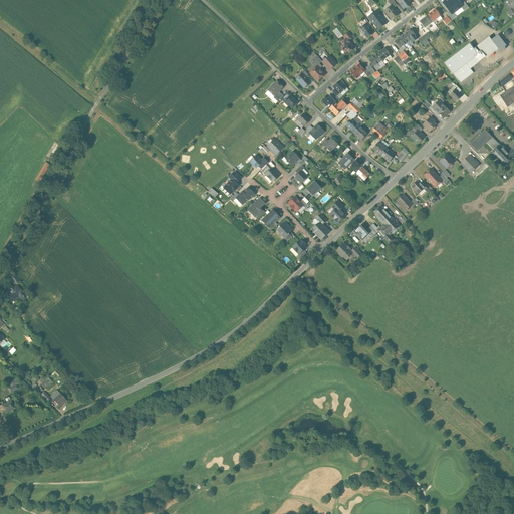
[(398,5),(393,0),(389,0),(388,1),(392,6),(394,8),(398,5)]
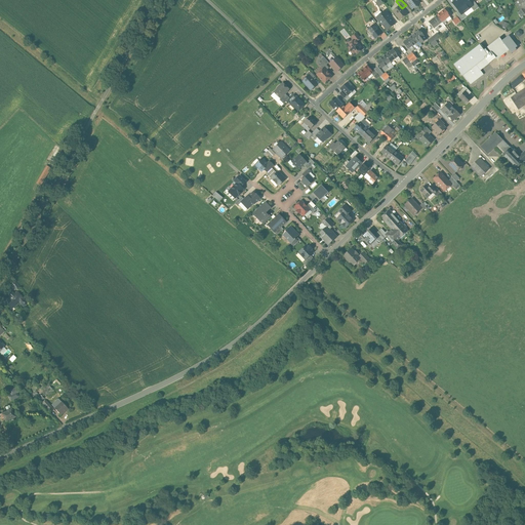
[(405,0),(412,9),(415,7),(416,7),(417,6),(417,5),(419,4),(417,0),(405,0)]
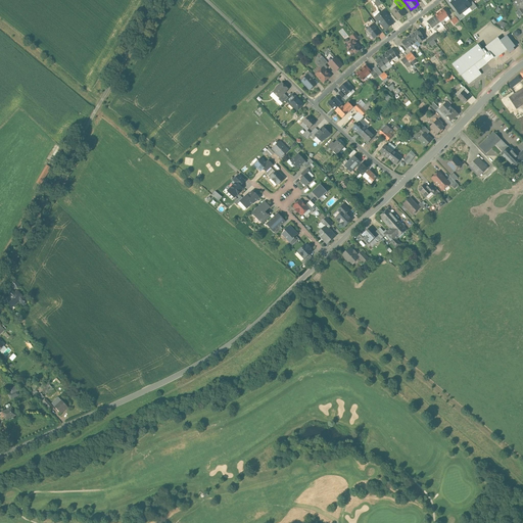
[(471,6),(466,0),(455,0),(450,3),(460,14),(471,6)]
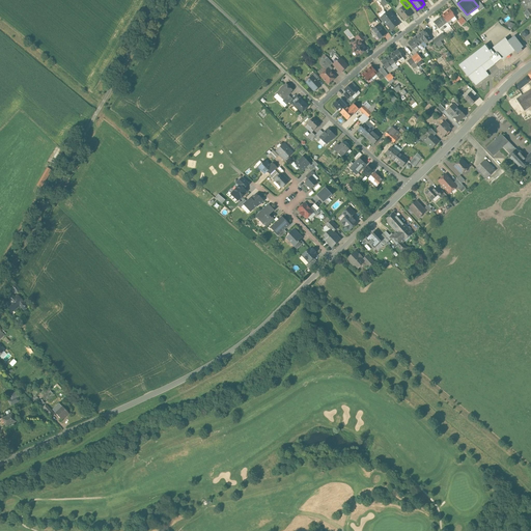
[(530,0),(524,0),(525,0),(522,2),(526,10),(529,8),(530,8),(530,7),(530,0)]
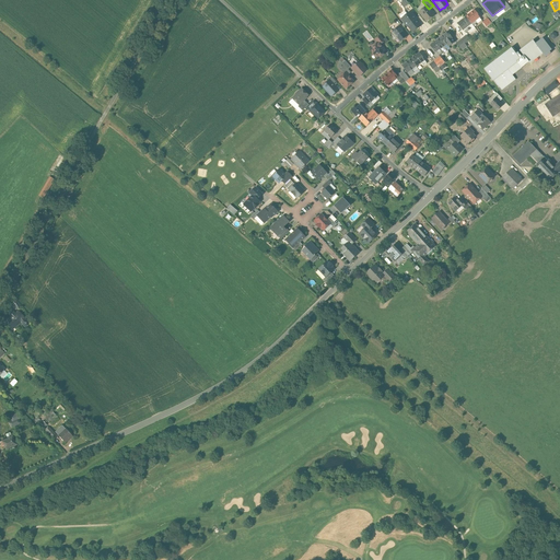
[(427,7),(420,12),(427,22),(434,15),(429,9),(427,7)]
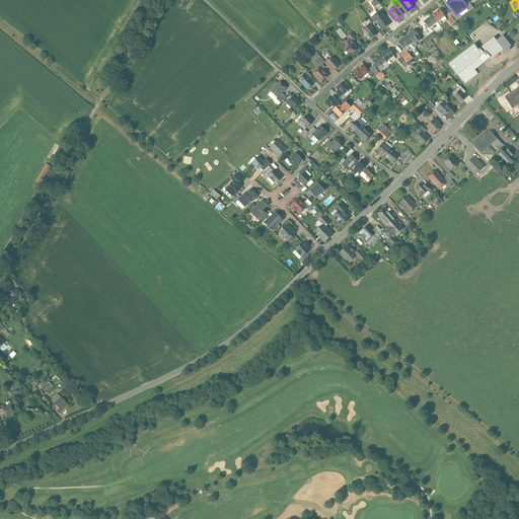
[(440,9),(432,15),(437,22),(441,19),(443,21),(446,19),(444,16),(445,16),(440,9)]
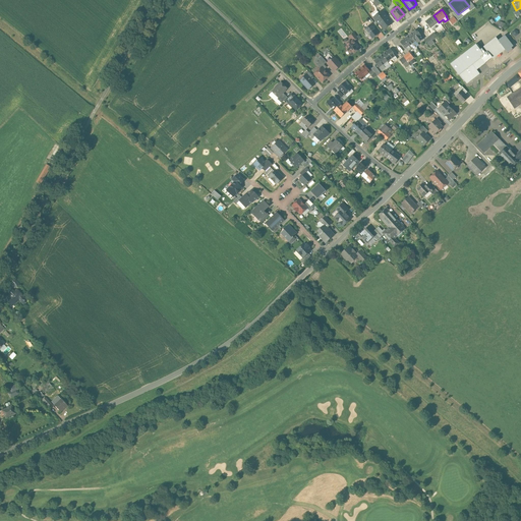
[(388,17),(383,11),(373,17),(379,24),(380,23),(384,31),(392,24),(387,18),(388,17)]
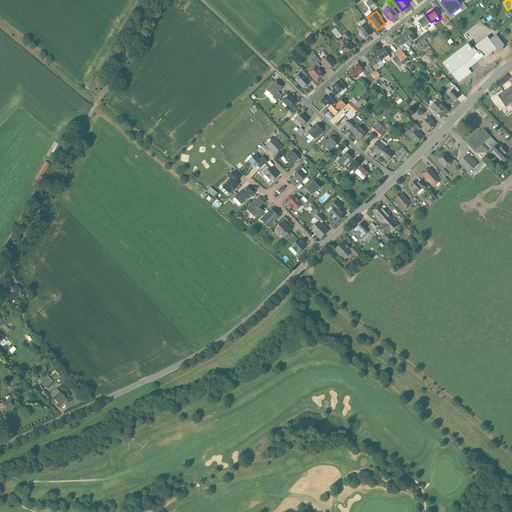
[(426,15),(418,21),(423,28),(424,28),(426,30),(429,28),(427,25),(431,22),(426,15)]
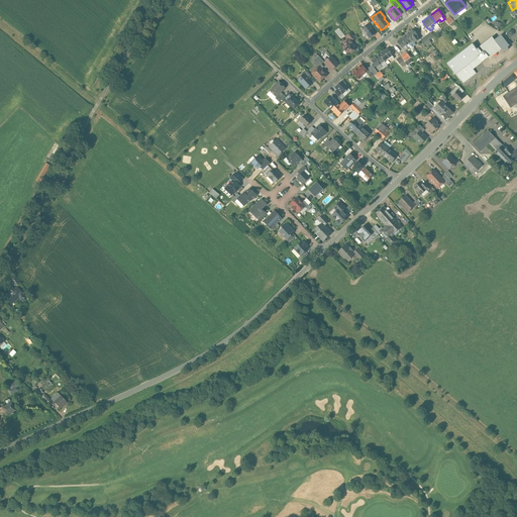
[(369,24),(363,28),(370,38),(376,34),(369,24)]
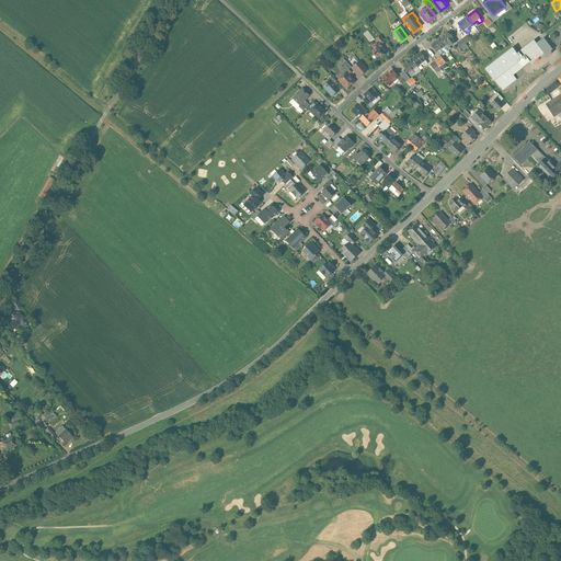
[(448,32),(439,39),(445,46),(449,43),(451,45),(456,43),(454,39),(448,32)]
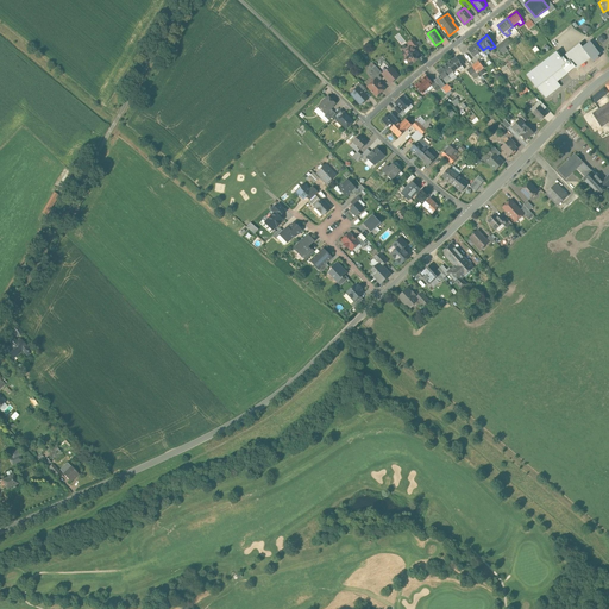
[(513,45),(507,38),(502,43),(506,48),(507,46),(509,49),(513,45)]
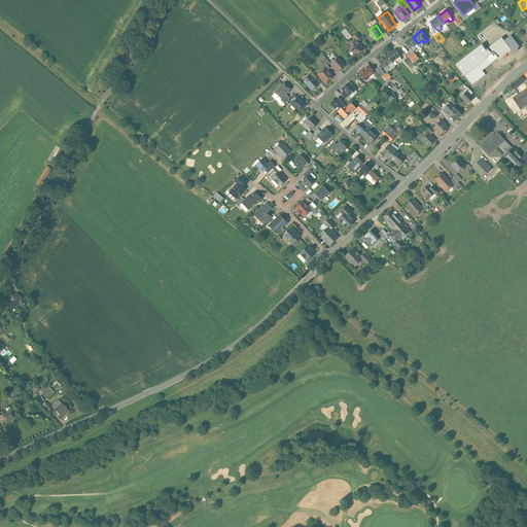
[(418,43),(413,37),(413,36),(405,43),(411,49),(413,53),(416,49),(414,46),(418,43)]
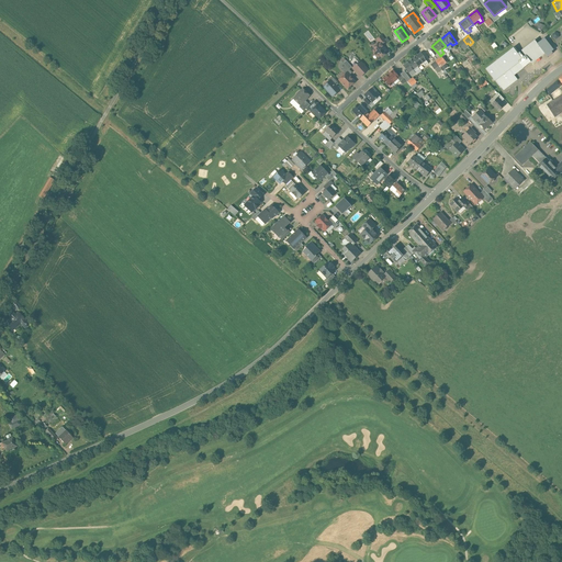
[(381,45),(380,43),(372,49),(379,59),(388,53),(381,45)]
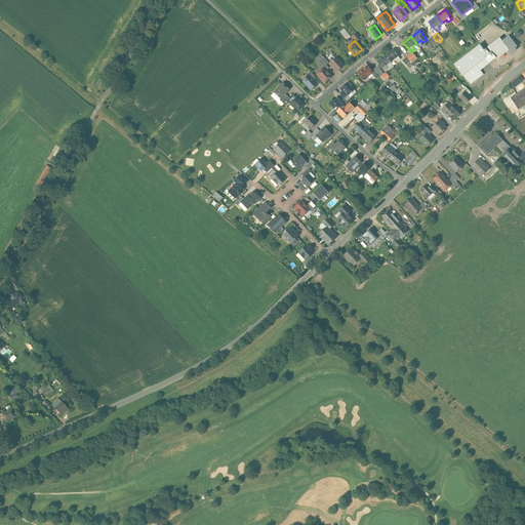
[(505,40),(493,48),(491,45),(487,48),(495,58),(505,51),(510,47),(505,40)]
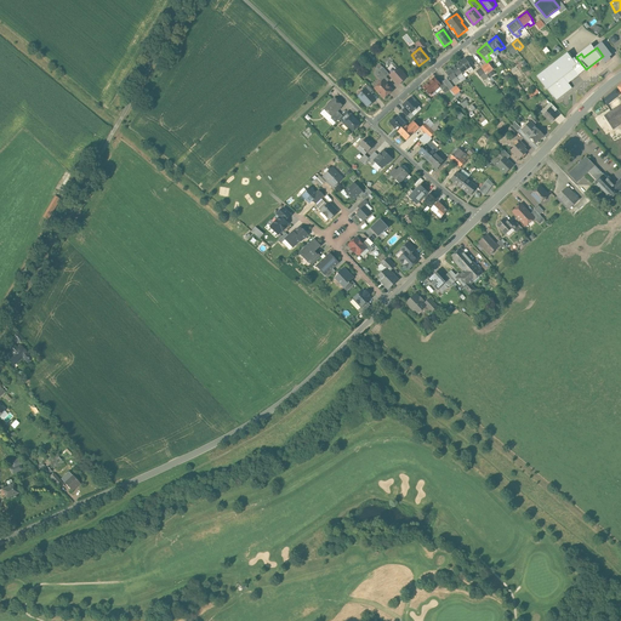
[(568,53),(537,78),(547,90),(552,96),(552,95),(557,100),(571,89),(568,84),(581,73),(577,67),(573,60),(568,53)]
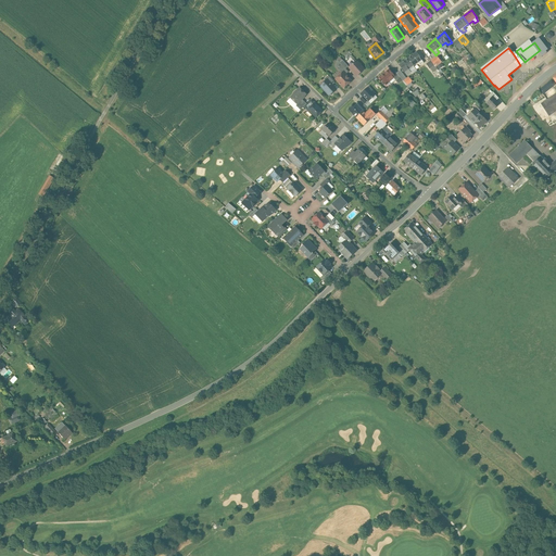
[(525,62),(516,51),(513,53),(517,60),(520,65),(525,62)]
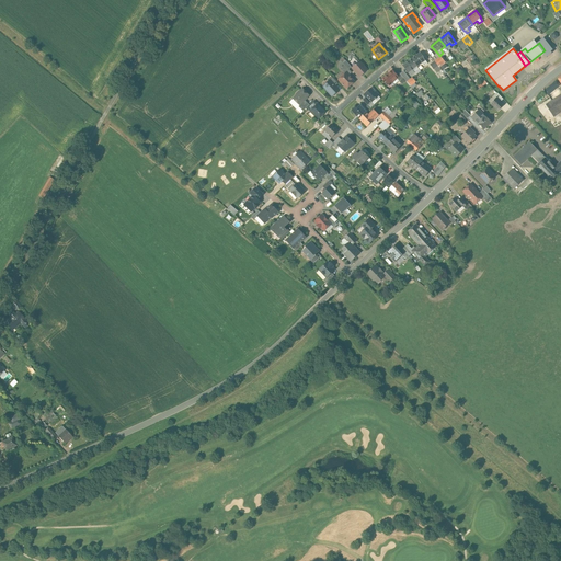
[(425,60),(420,53),(412,59),(418,67),(422,63),(424,66),(427,64),(425,60)]
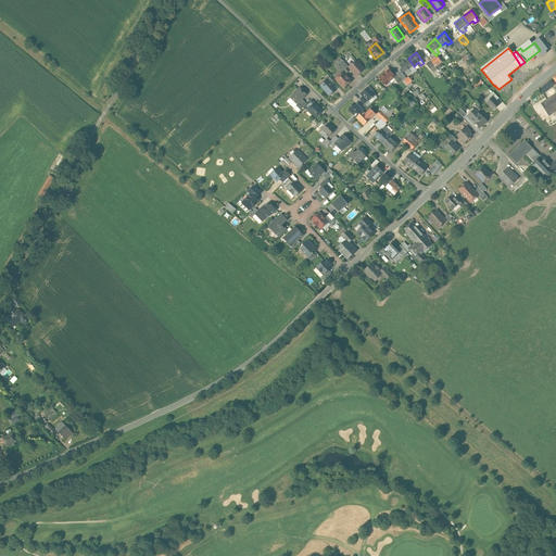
[(437,57),(431,61),(434,65),(436,66),(442,62),(437,57)]
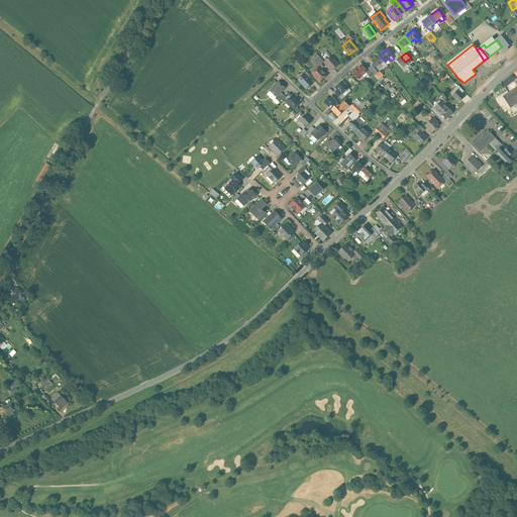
[(380,55),(372,61),(377,68),(377,67),(379,69),(382,67),(380,65),(385,62),(380,55)]
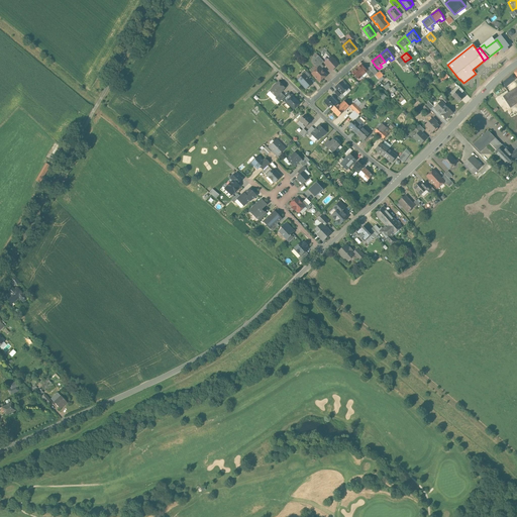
[(335,61),(334,59),(333,59),(331,57),(325,63),(332,71),(338,65),(335,62),(335,61)]
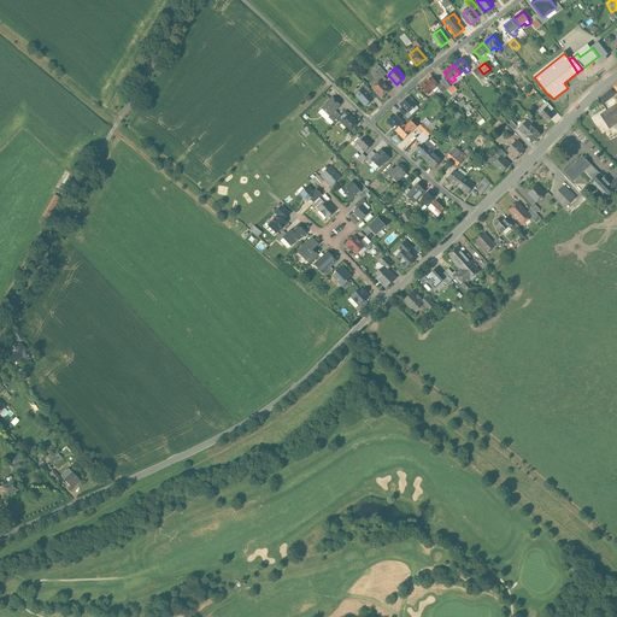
[(380,72),(375,76),(380,82),(381,81),(383,83),(387,80),(383,76),(380,72)]
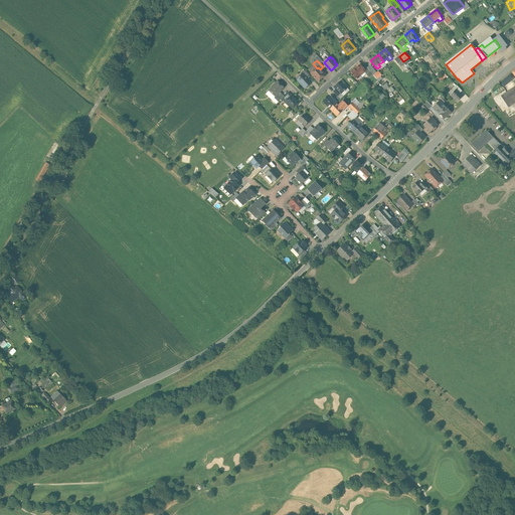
[(368,68),(364,64),(361,66),(365,70),(364,72),(366,74),(370,70),(368,68)]
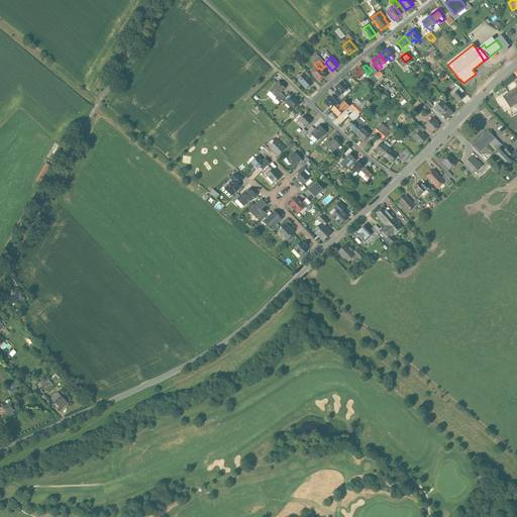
[(362,66),(353,73),(355,75),(355,76),(356,76),(359,78),(366,73),(367,71),(363,67),(362,66)]
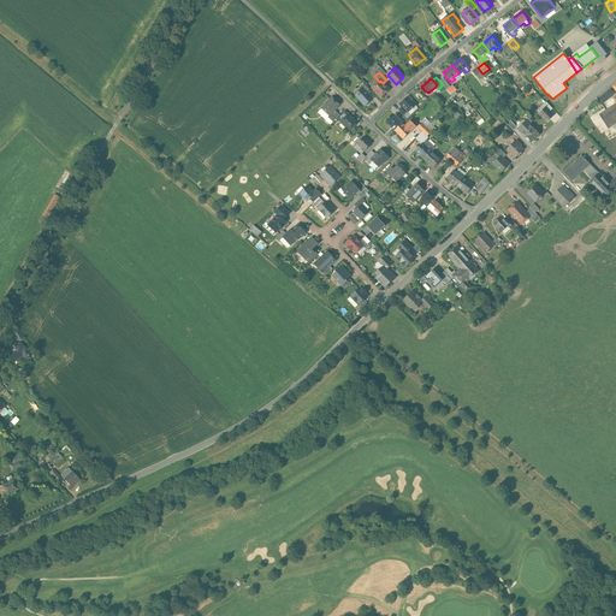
[(450,88),(444,80),(440,82),(443,84),(446,90),(448,89),(450,88)]
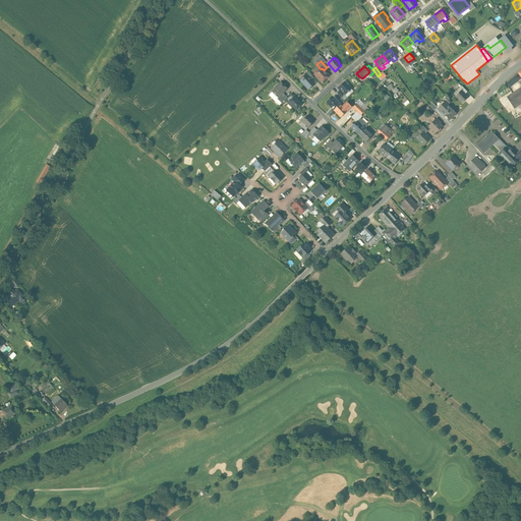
[(324,70),(322,68),(321,69),(314,74),(322,82),(330,76),(324,70)]
